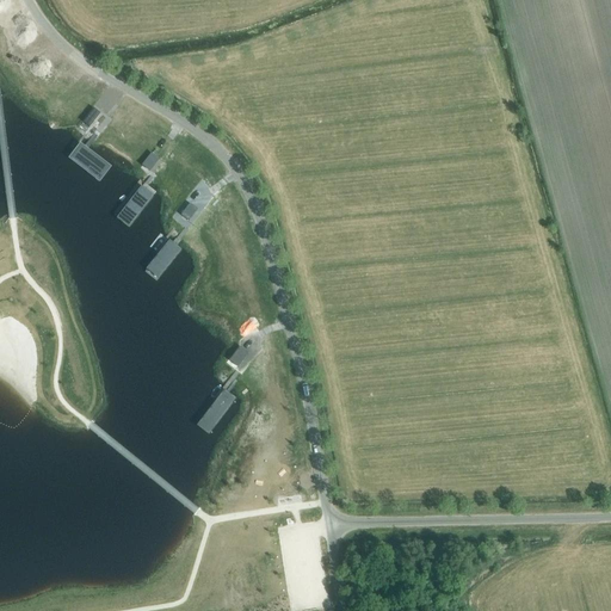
[(100,113),(94,109),(82,122),(90,128),(100,113)]
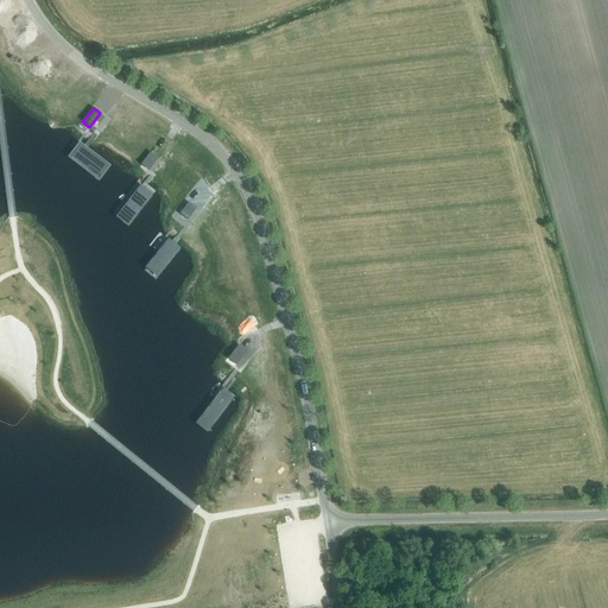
[(80,145),(70,157),(100,179),(109,166),(80,145)]
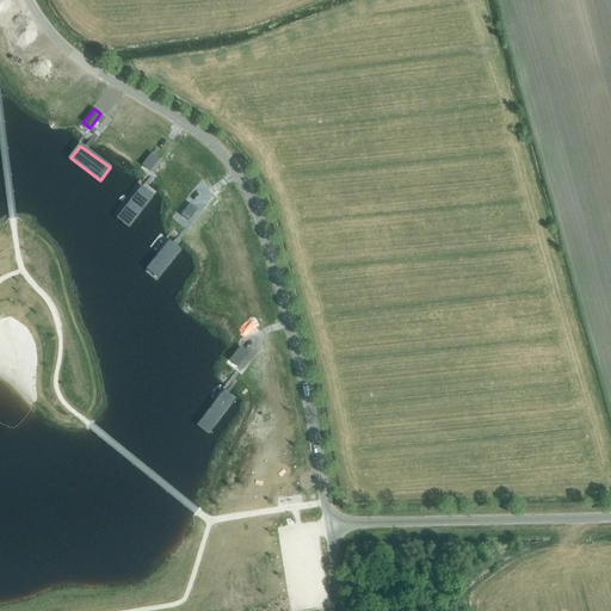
[(159,160),(152,154),(142,166),(150,171),(159,160)]
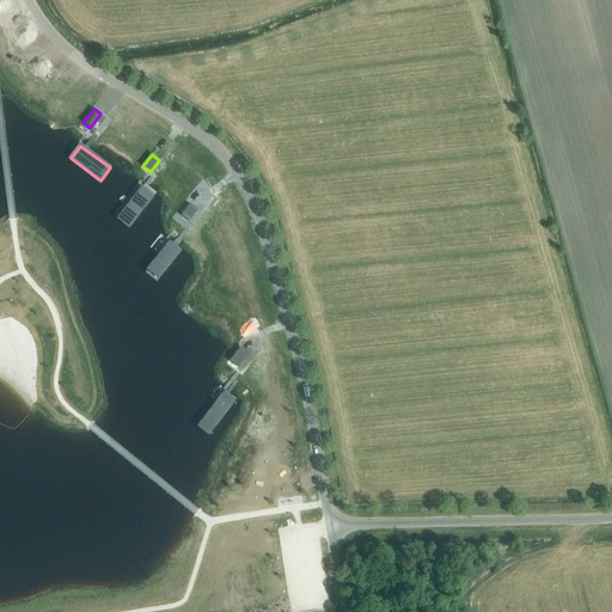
[(117,218),(130,227),(155,194),(142,184),(117,218)]
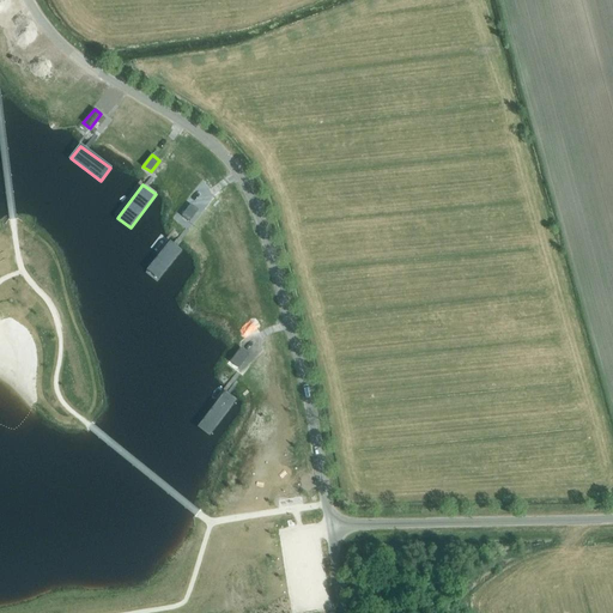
[(199,210),(190,205),(182,217),(189,222),(199,210)]
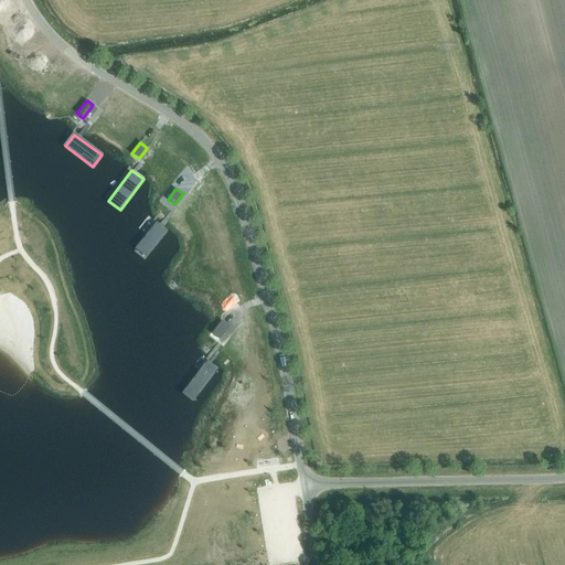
[(136,248),(146,257),(168,230),(157,222),(136,248)]
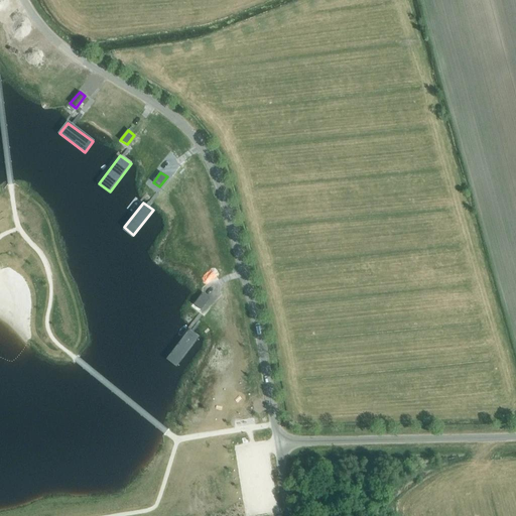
[(203,294),(195,304),(201,309),(209,298),(203,294)]
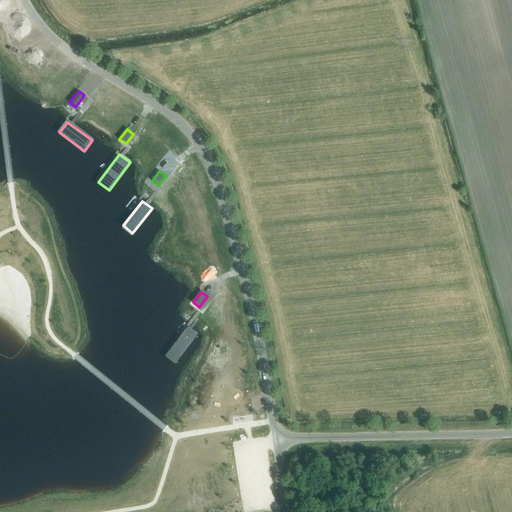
[(189,326),(165,357),(175,365),(199,334),(189,326)]
